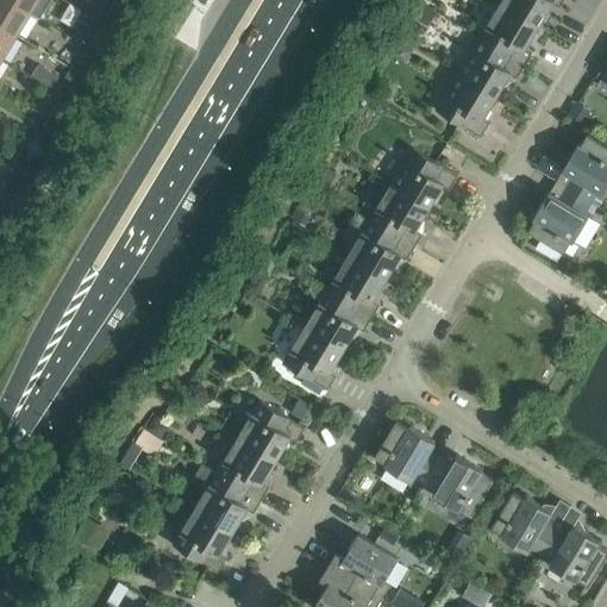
[(0,30),(12,37),(26,14),(1,0),(0,0),(0,30)]
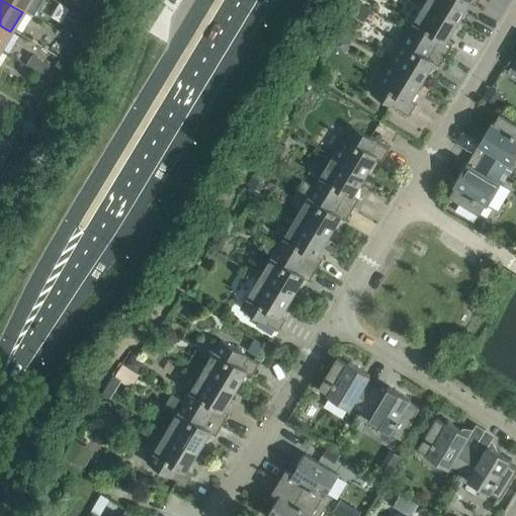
[(28,0),(1,0),(22,12),(28,0)]
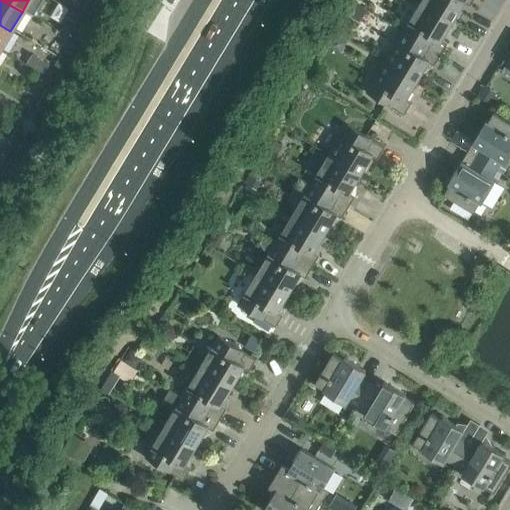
[(473,0),(413,0),(419,4),(452,24),(463,5),(468,8),(473,0)]
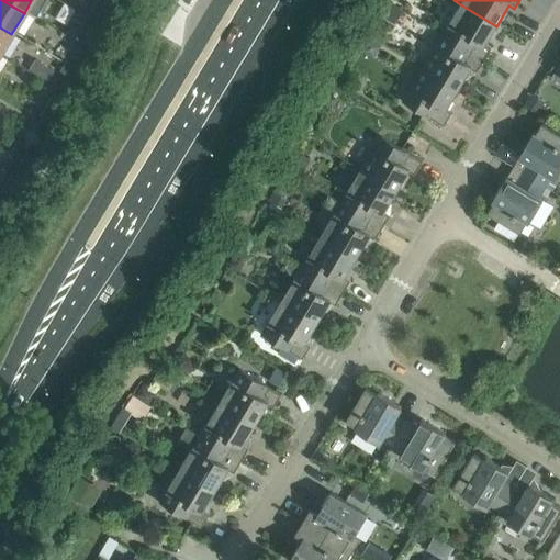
[(490,49),(484,46),(496,26),(460,4),(440,37),(482,63),(490,49)]
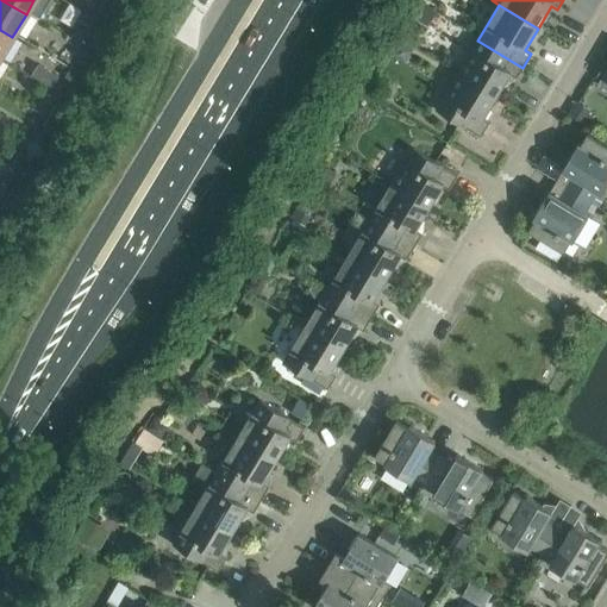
[(432,16),(420,7),(412,20),(425,27),(432,16)]
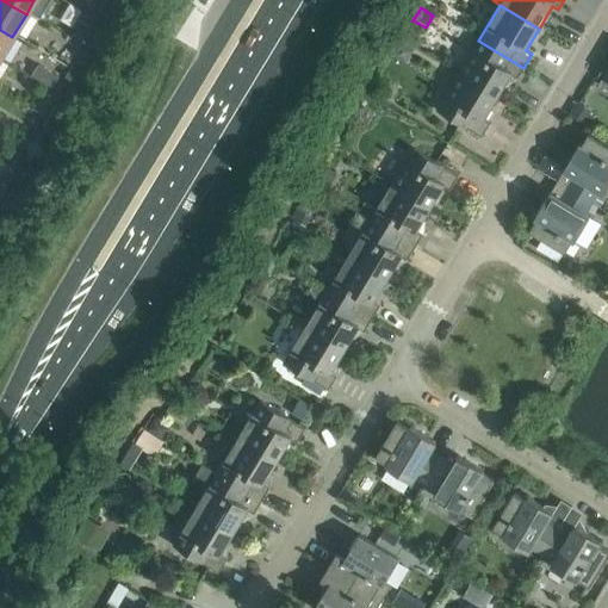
[(74,23),(87,30),(92,22),(79,13),(74,23)]
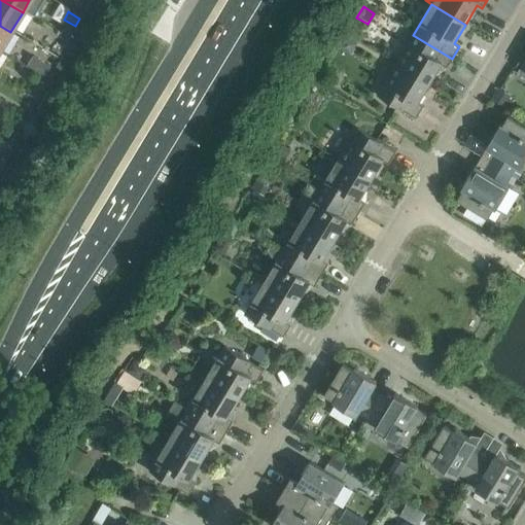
[(0,48),(10,32),(0,26),(0,48)]
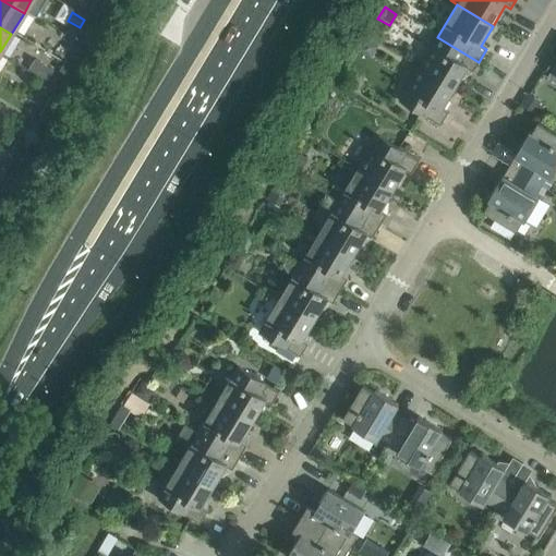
[(466,71),(471,74),(479,62),(437,37),(419,69),(454,91),(466,71)]
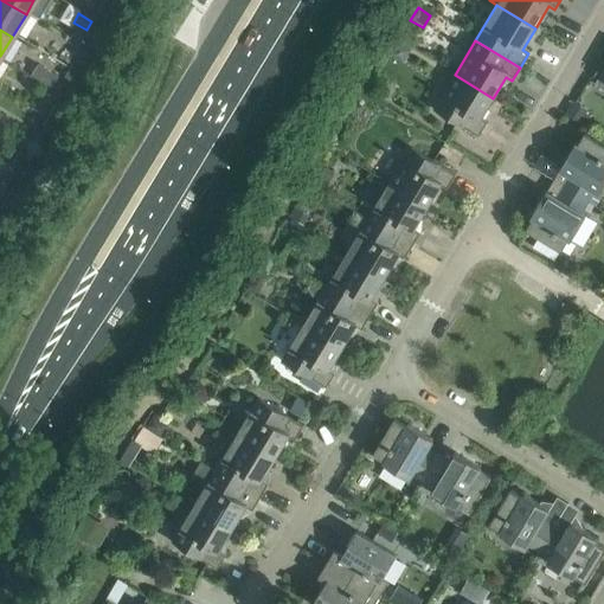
[(84,69),(71,62),(66,70),(79,78),(84,69)]
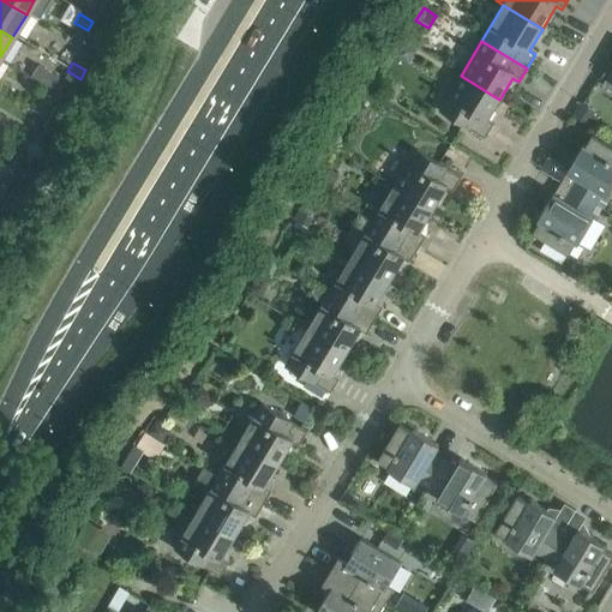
[(34,67),(28,78),(47,90),(53,79),(34,67)]
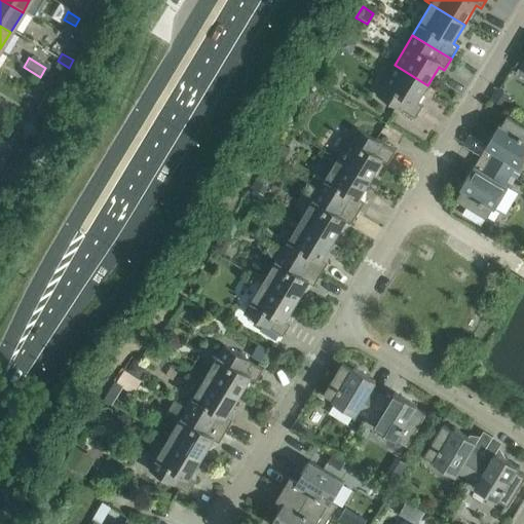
[(523,59),(515,75),(523,80),(523,59)]
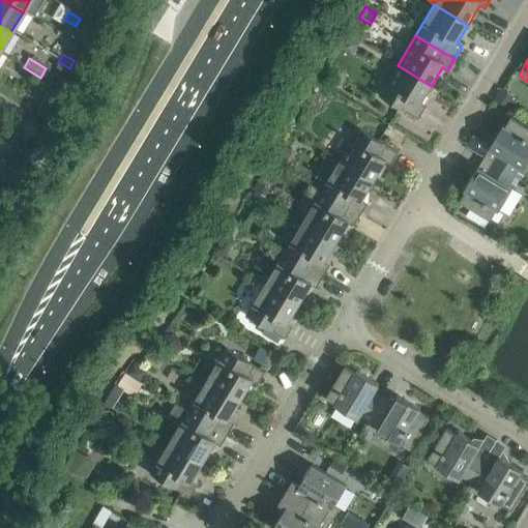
[(53,69),(64,76),(69,68),(58,61),(53,69)]
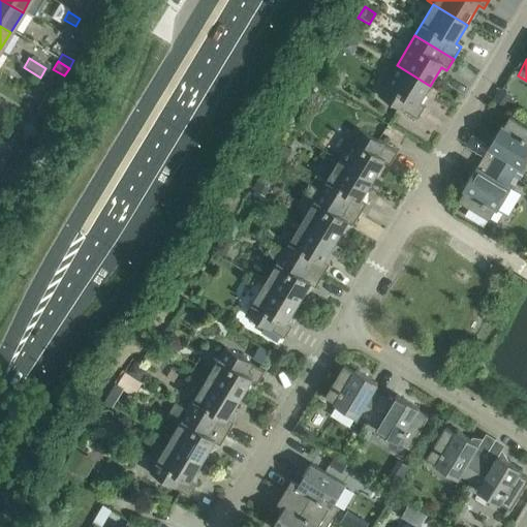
[(424,109),(419,104),(430,86),(397,65),(377,97),(416,121),(424,109)]
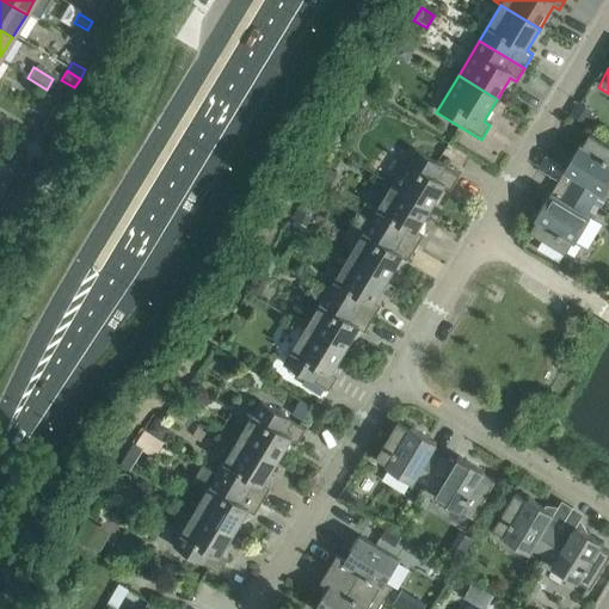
[(59,98),(50,112),(63,120),(72,105),(59,98)]
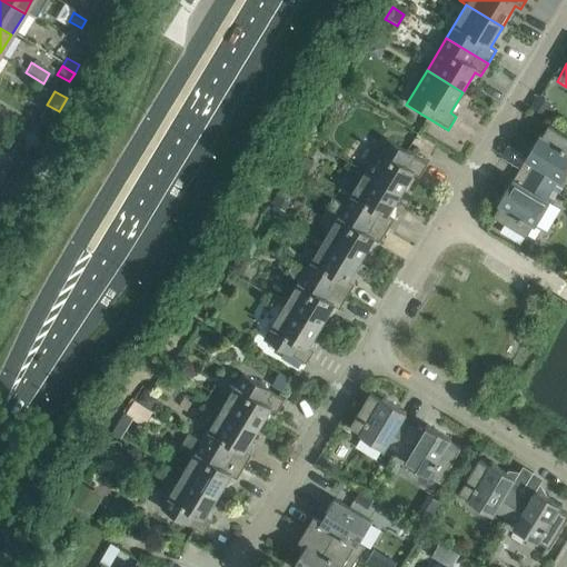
[(537,97),(530,110),(544,118),(550,105),(537,97)]
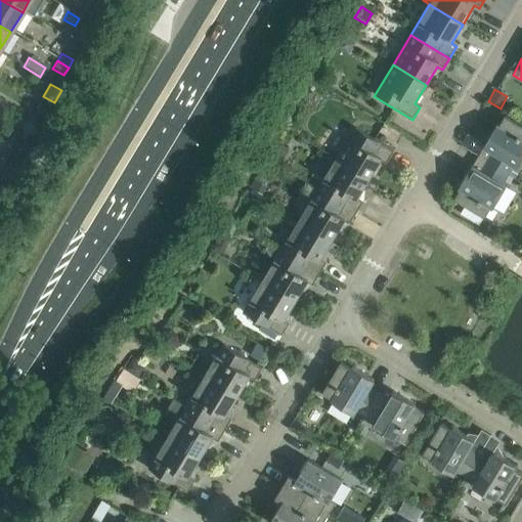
[(54,102),(43,96),(38,103),(49,111),(54,102)]
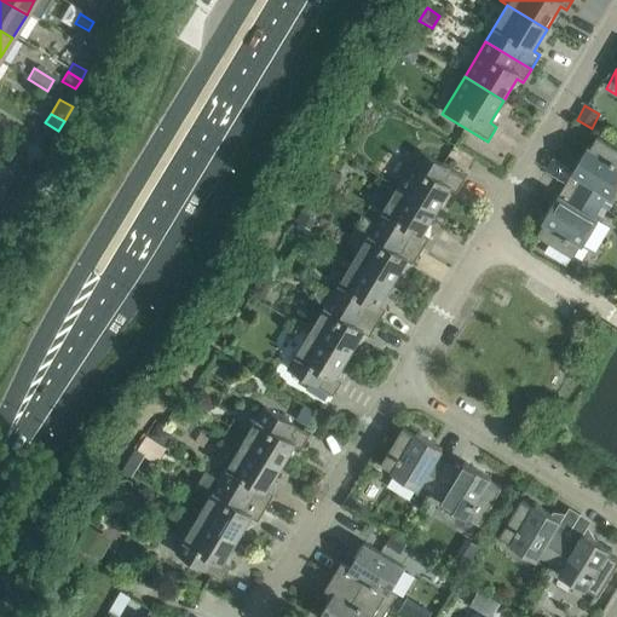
[(40,132),(53,139),(58,131),(45,122),(40,132)]
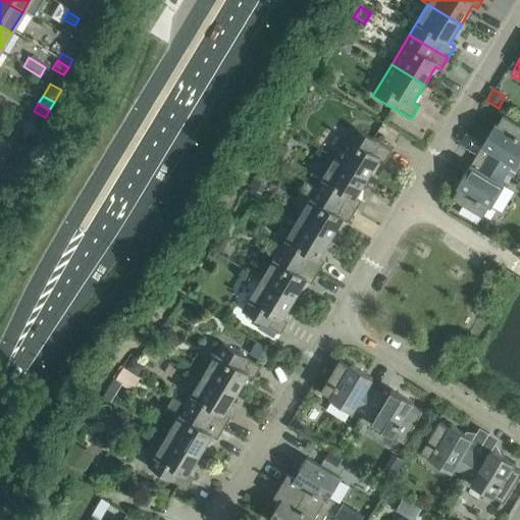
[(496,126),(494,125),(475,157),(505,175),(511,166),(515,168),(519,159),(519,126),(502,116),(496,126)]
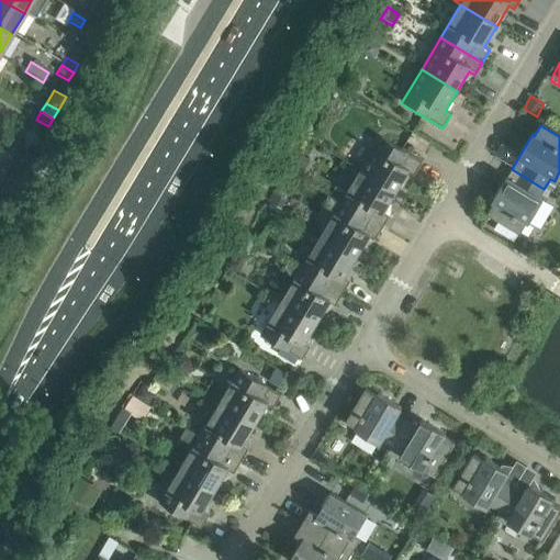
[(421,164),(380,138),(359,172),(394,193),(407,174),(413,177),(421,164)]
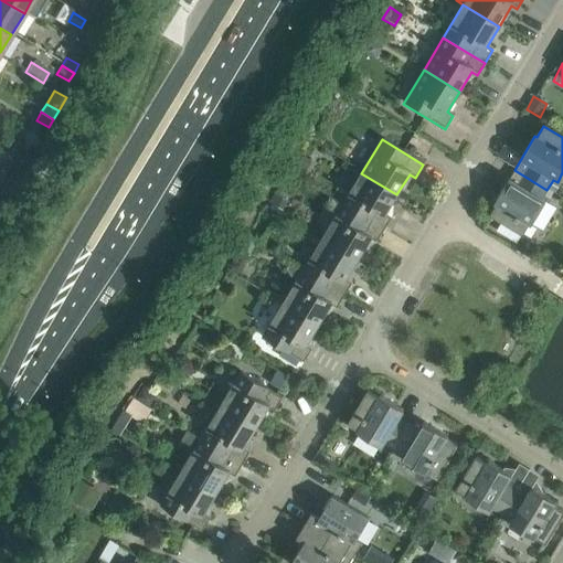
[(27,151),(14,144),(10,151),(21,159),(27,151)]
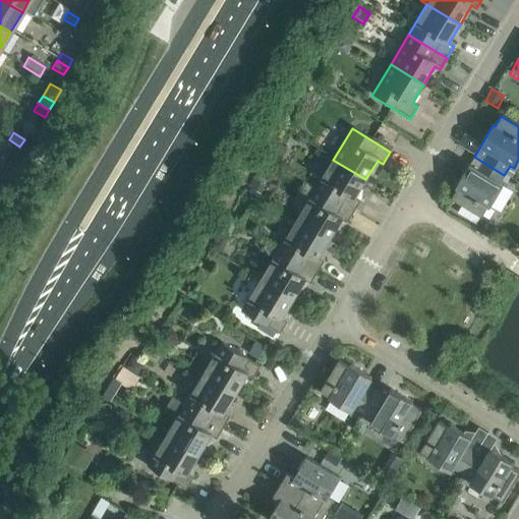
[(4,148),(15,154),(19,147),(9,139),(4,148)]
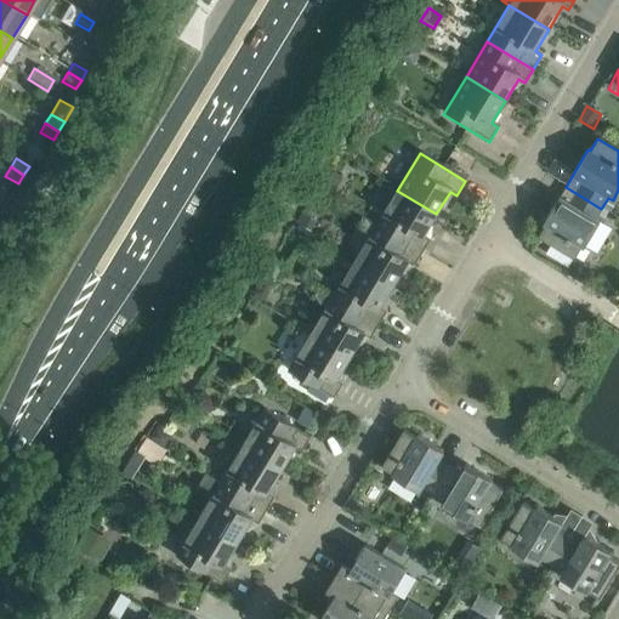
[(331,172),(323,187),(333,193),(341,179),(331,172)]
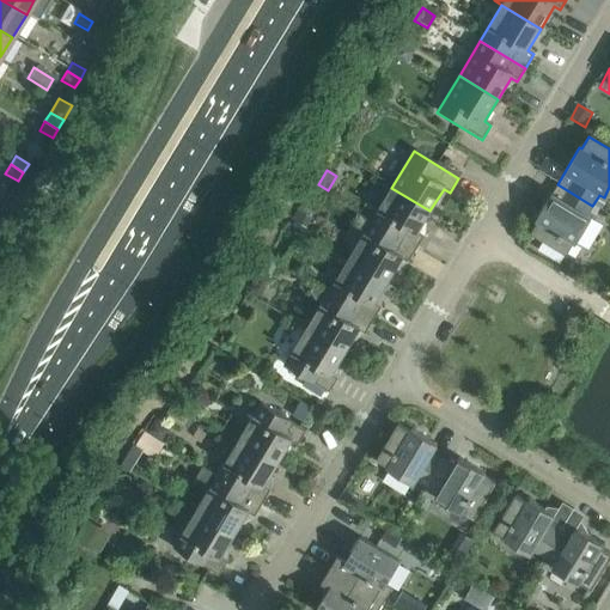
[(530,235),(565,256),(573,244),(574,245),(590,219),(586,217),(592,206),(557,184),(535,221),(537,223),(530,235)]
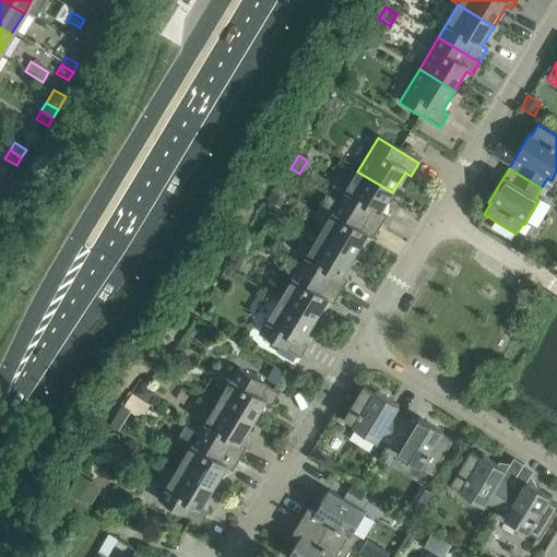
[(387,216),(380,213),(392,192),(357,172),(338,204),(379,228),(387,216)]
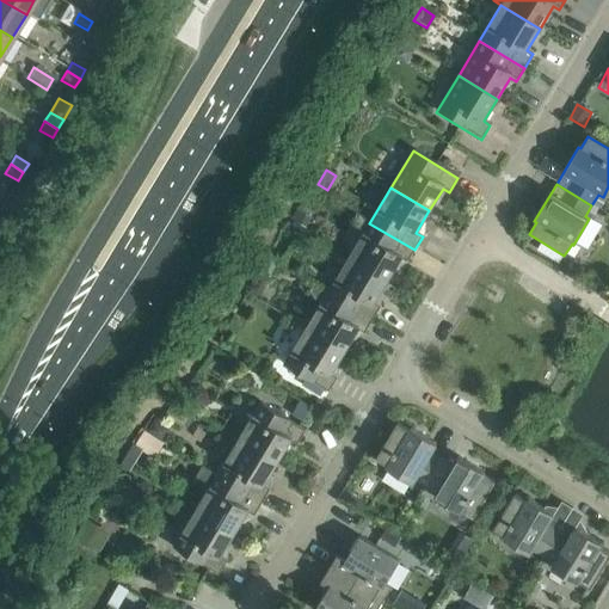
[(309,220),(296,211),(290,221),(303,228),(309,220)]
